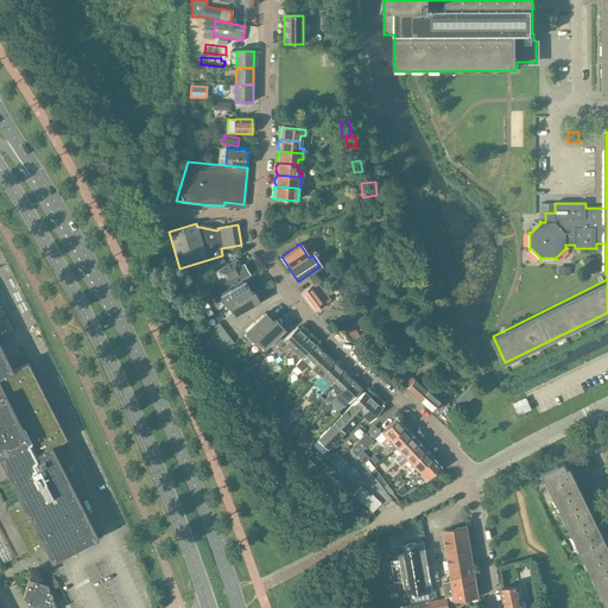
[(221,257),(213,260),(215,266),(223,261),(221,257)]
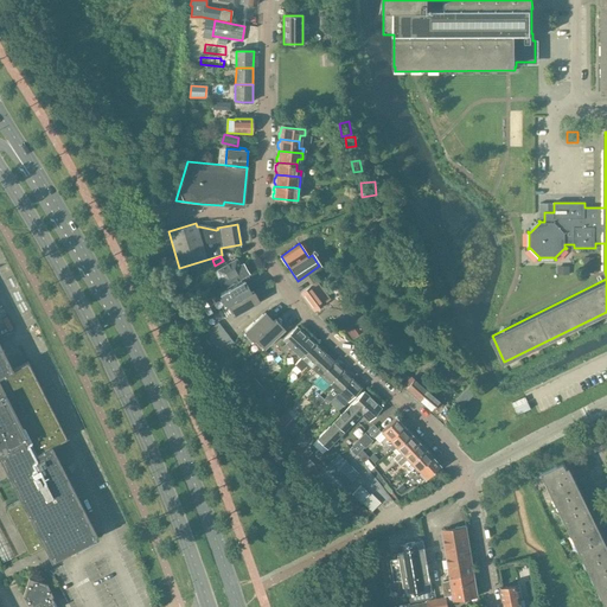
[(594,257),(583,256),(583,273),(594,273),(594,257)]
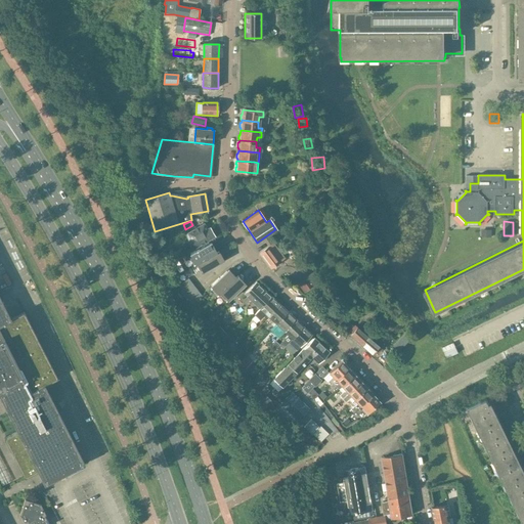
[(214,236),(209,227),(207,228),(204,223),(185,233),(192,248),(214,236)]
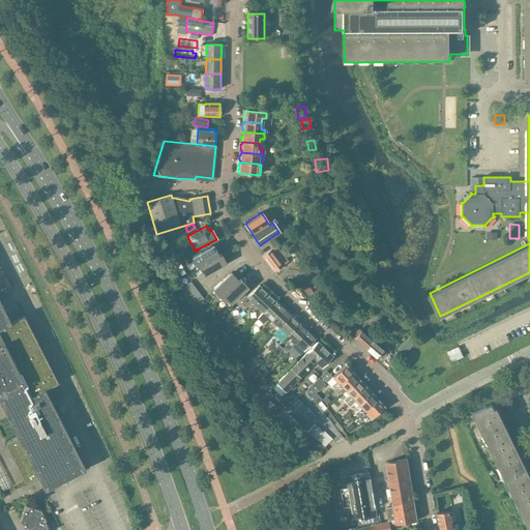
[(497,230),(488,230),(488,239),(497,239),(497,230)]
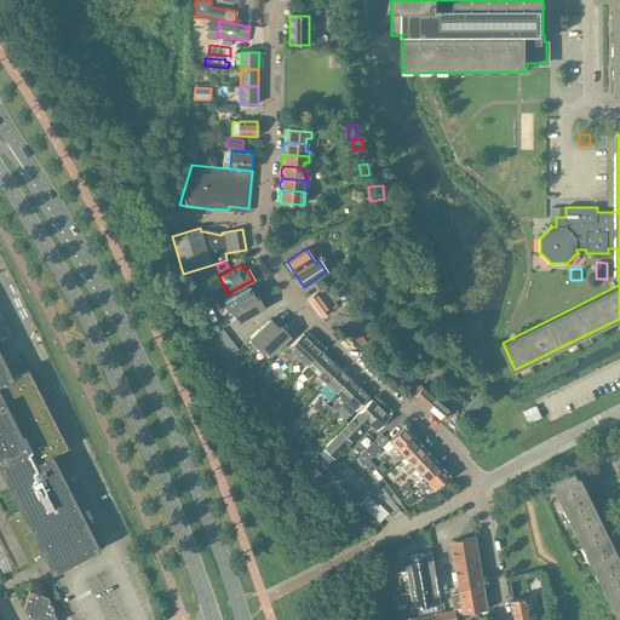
[(229,314),(231,311),(256,298),(256,297),(253,293),(251,294),(247,287),(237,293),(224,300),(222,302),(228,313),(229,314)]
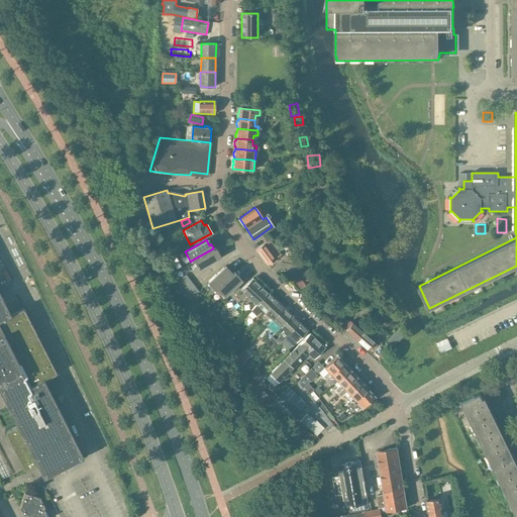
[(271,240),(255,250),(267,265),(281,255),(271,240)]
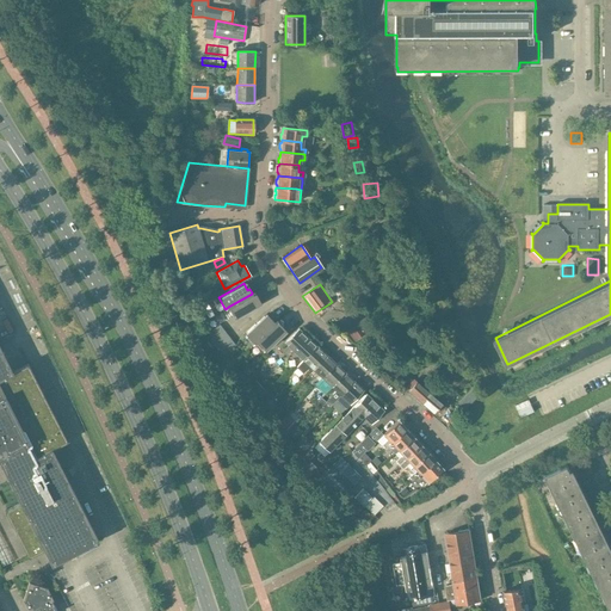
[(228,307),(234,318),(236,316),(250,309),(250,310),(258,304),(254,298),(258,297),(254,291),(252,292),(252,294),(228,307)]
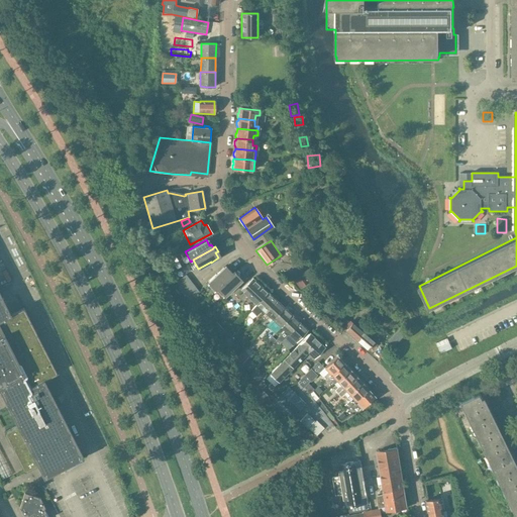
[(208,282),(206,284),(213,291),(214,292),(215,290),(232,274),(232,273),(229,270),(227,272),(223,267),(217,273),(208,282)]
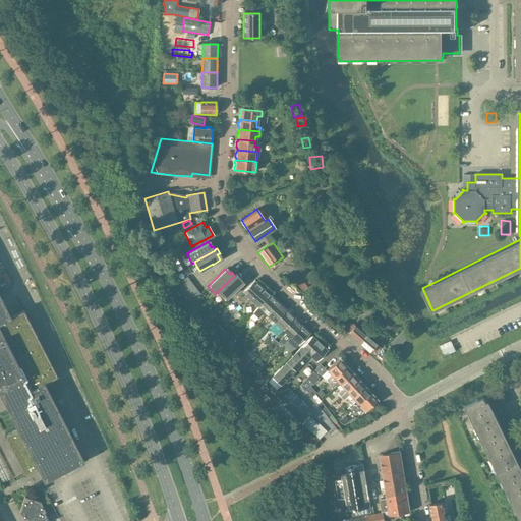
[(217,292),(224,299),(226,298),(235,289),(235,290),(242,284),(237,279),(239,278),(236,274),(234,275),(234,276),(217,292)]
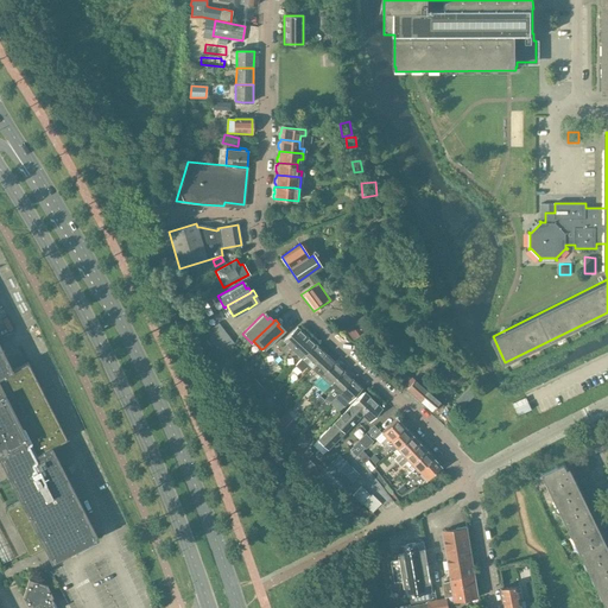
[(365,331),(356,321),(344,330),(353,341),(355,339),(362,333),(363,333),(365,331)]
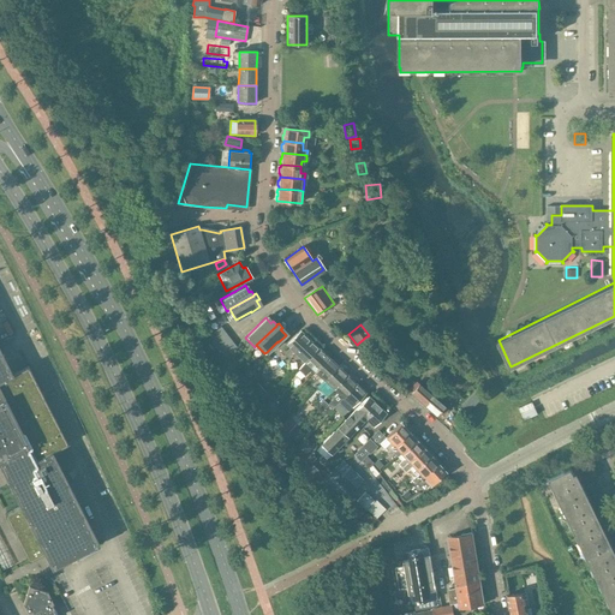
[(225,332),(221,327),(209,335),(213,340),(214,340),(225,332)]
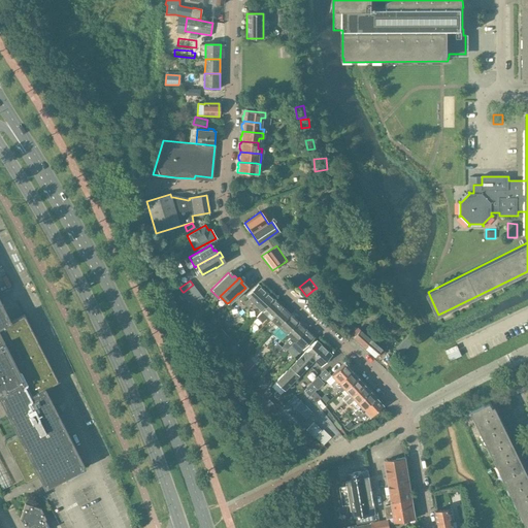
[(273,299),(258,284),(248,295),(263,309),(273,299)]
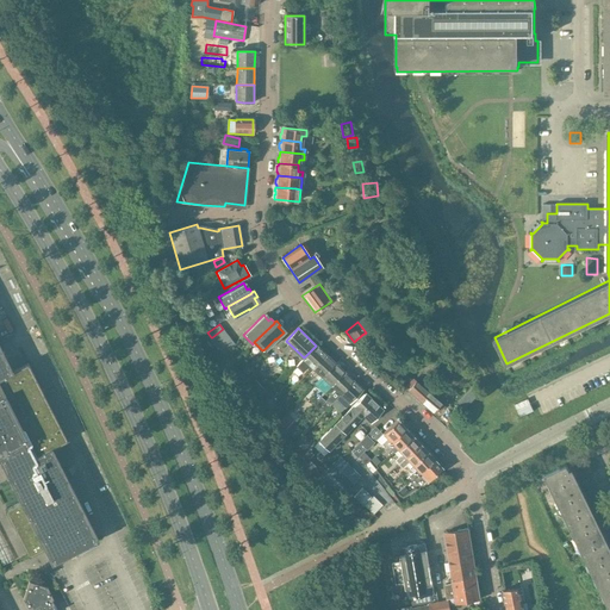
[(213,344),(226,334),(223,329),(212,337),(211,337),(210,338),(213,344)]
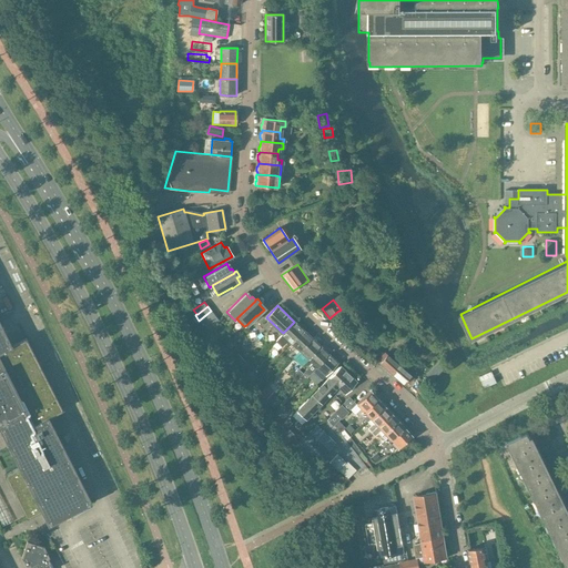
[(204,324),(214,315),(211,311),(199,321),(202,325),(204,324)]
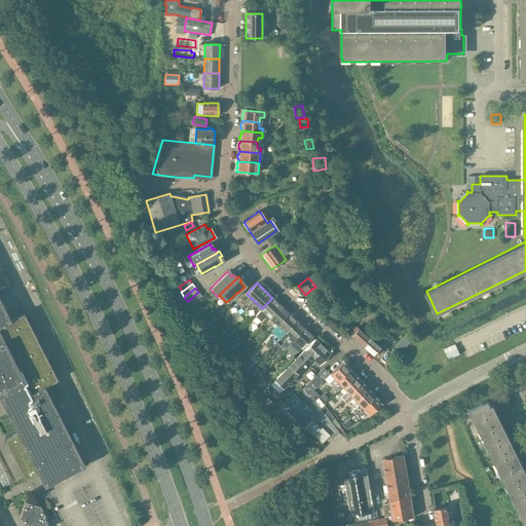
[(197,301),(202,297),(201,296),(198,292),(189,300),(192,304),(197,301)]
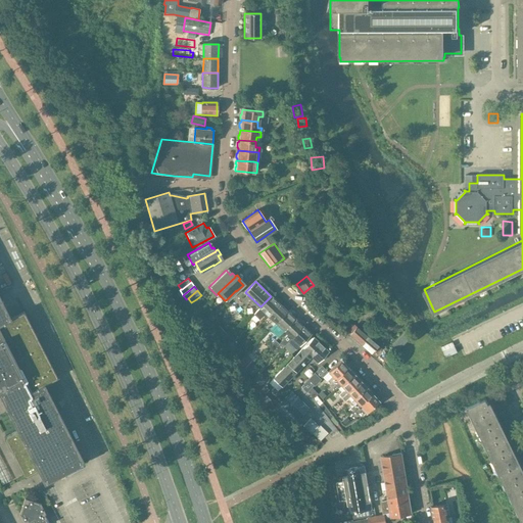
[(271,296),(260,306),(262,307),(255,314),(259,318),(266,312),(269,315),(279,303),(271,296)]
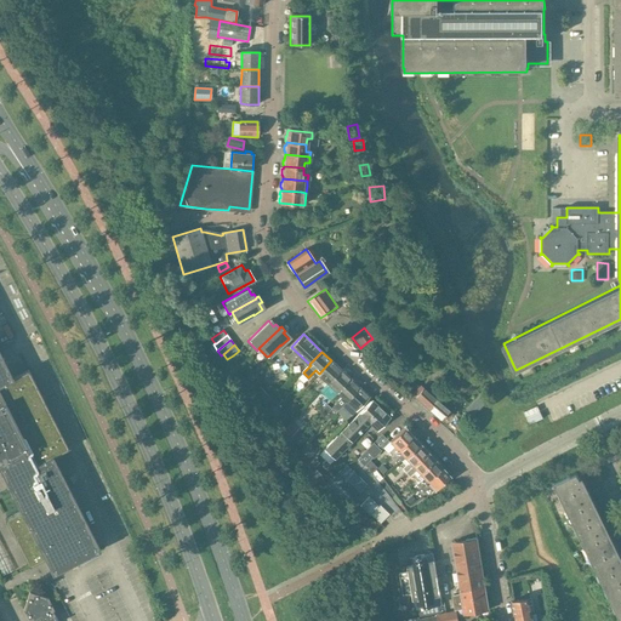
[(0,471),(20,511),(5,518),(28,565),(29,567),(45,558),(52,574),(53,574),(61,570),(70,565),(74,563),(100,550),(92,534),(52,456),(68,449),(28,370),(12,377),(5,363),(0,353),(0,471)]
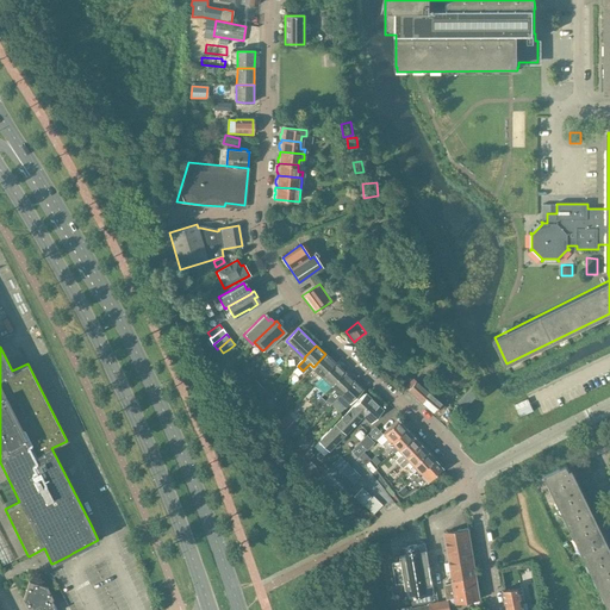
[(204,353),(199,358),(204,363),(209,360),(204,353)]
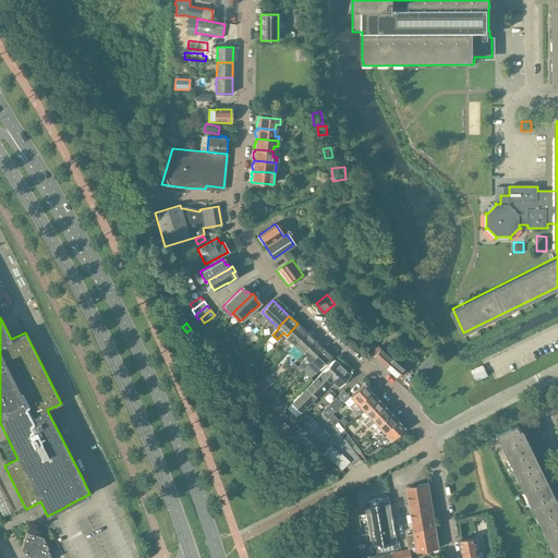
[(307,332),(298,324),(287,336),(295,344),(307,332)]
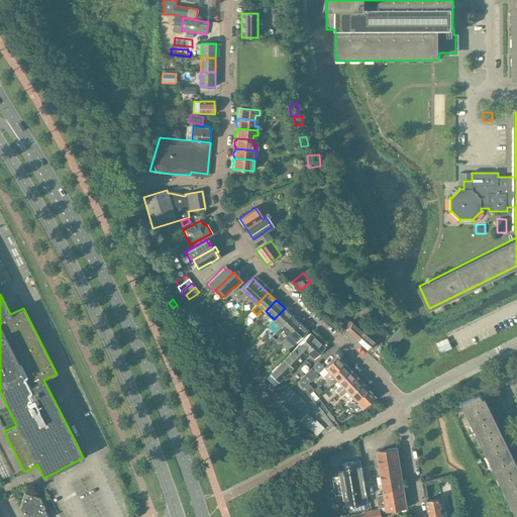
[(276,333),(282,326),(292,315),(285,308),(274,319),(278,323),(272,329),(276,333)]
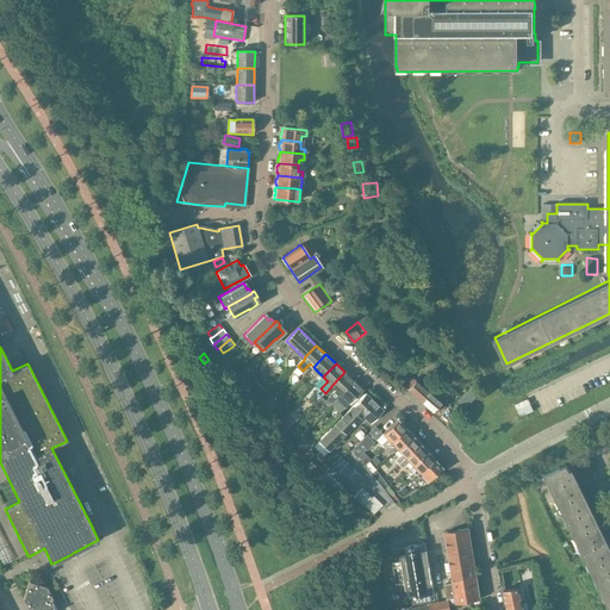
[(402,373),(391,363),(385,372),(394,381),(402,373)]
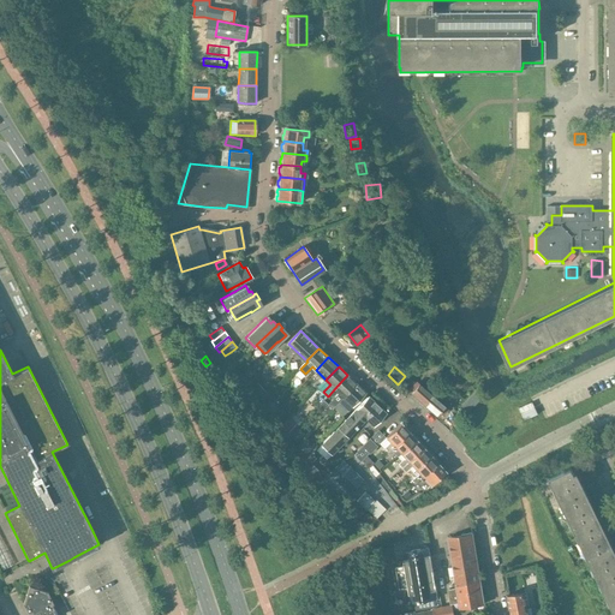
[(344,398),(357,383),(347,375),(335,388),(340,393),(344,398)]
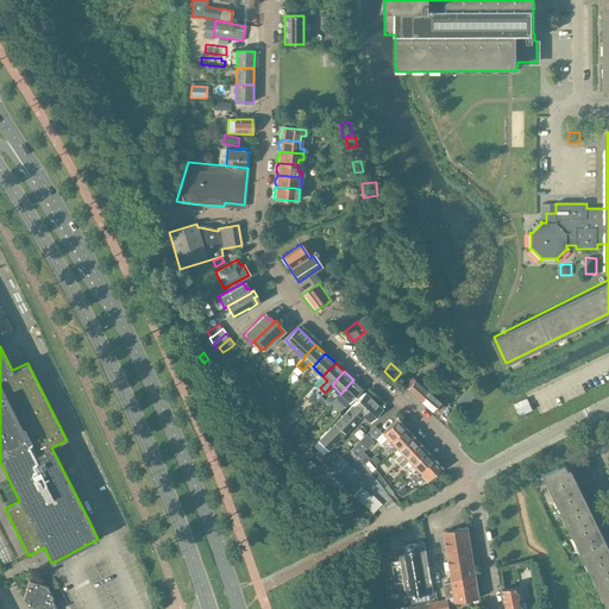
[(255,380),(245,388),(253,397),(263,389),(255,380)]
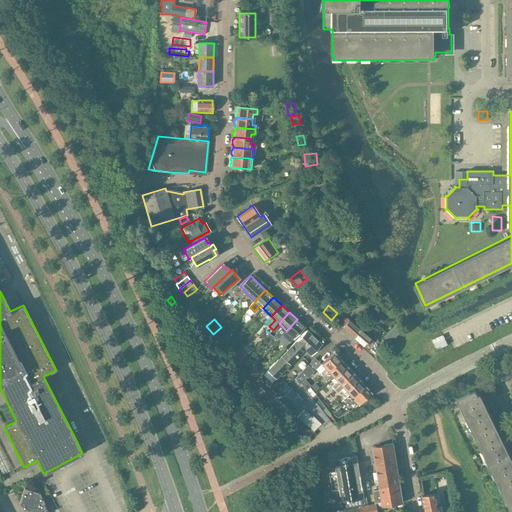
[(293,337),(304,326),(297,319),(286,331),(283,334),(290,341),(293,337)]
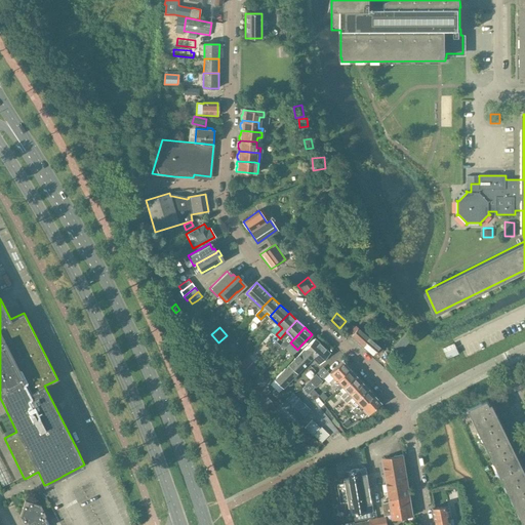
[(358,328),(353,333),(351,336),(362,347),(369,337),(358,328)]
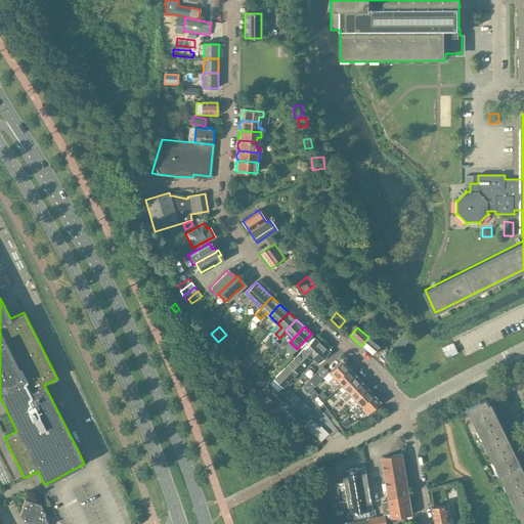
[(403,334),(399,339),(405,344),(409,340),(403,334)]
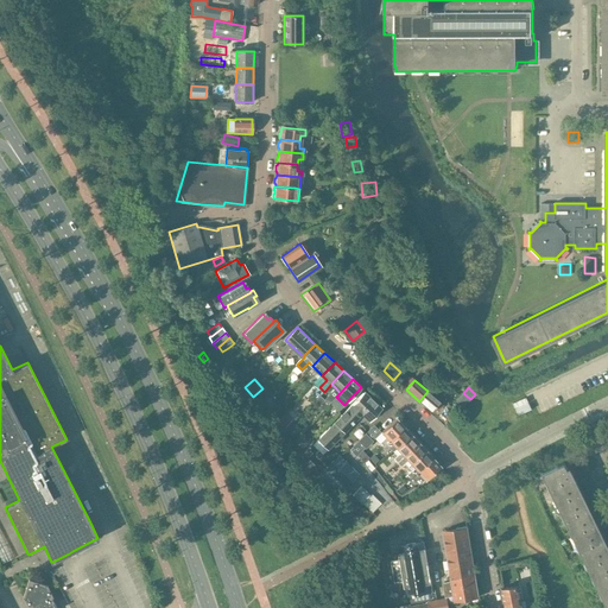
[(328,405),(336,397),(340,393),(336,388),(324,400),(324,401),(328,405)]
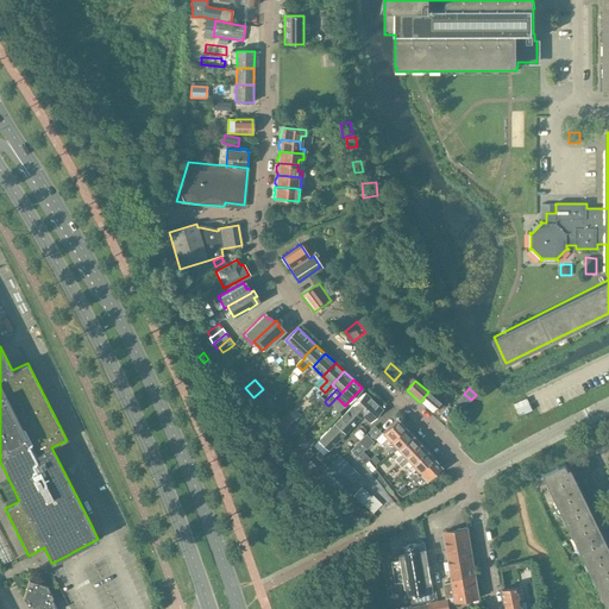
[(446,402),(433,390),(431,394),(428,391),(420,402),(432,413),(435,409),(438,412),(446,402)]
